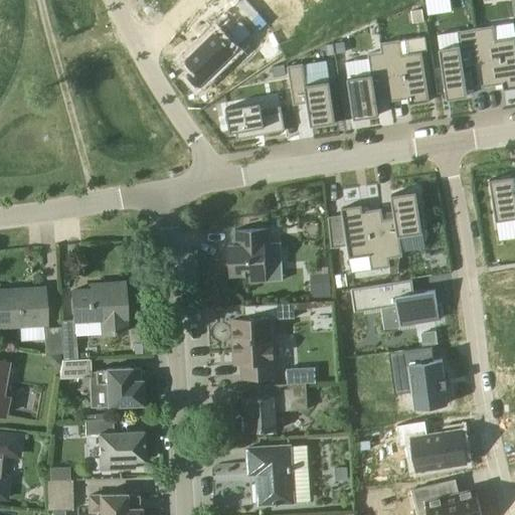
[(437,9),(435,0),(426,0),(425,0),(427,10),(437,9)]
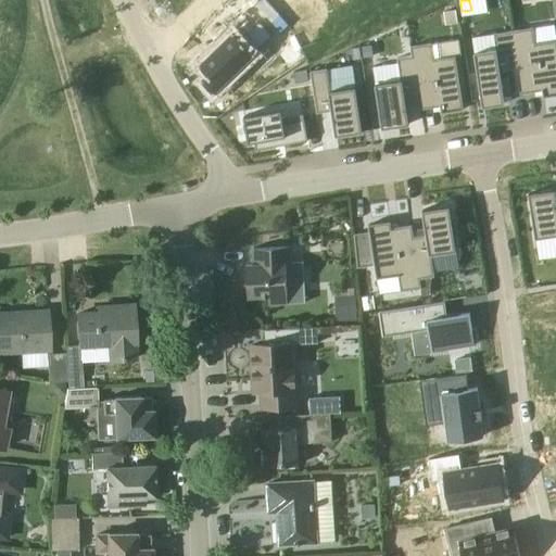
[(456,10),(444,12),(446,24),(457,23),(456,10)]
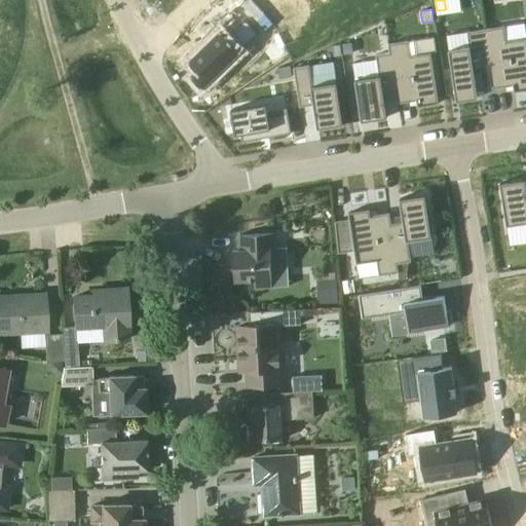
[(226,25),(192,54),(199,64),(194,69),(204,81),(245,45),(243,45),(262,29),(251,16),(232,32),(226,25)]
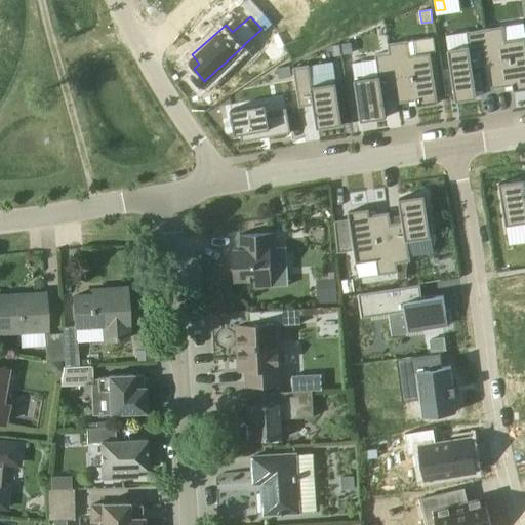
[(503,26),(485,29),(494,88),(513,85),(514,91),(524,89),(524,37),(506,41),(503,26)]
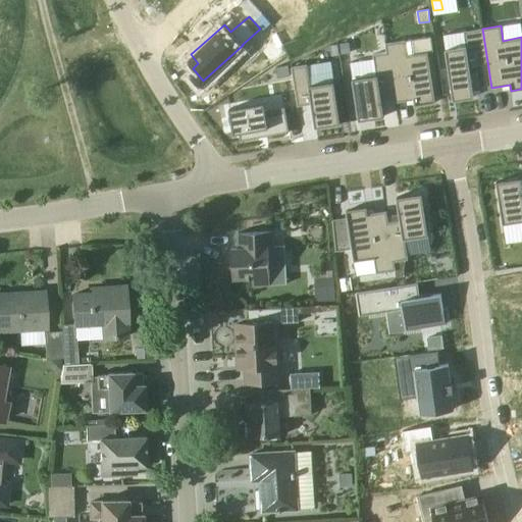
[(466,46),(446,49),(454,100),(474,97),(473,91),(491,88),(482,29),(464,32),(466,46)]
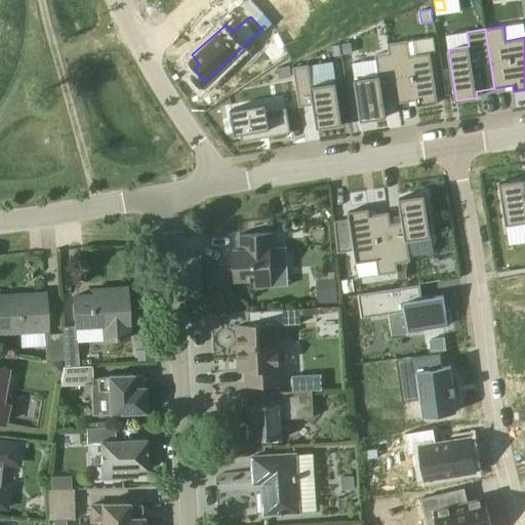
[(407,41),(388,44),(390,52),(396,91),(397,104),(416,101),(417,107),(438,104),(431,52),(410,55),(407,41)]
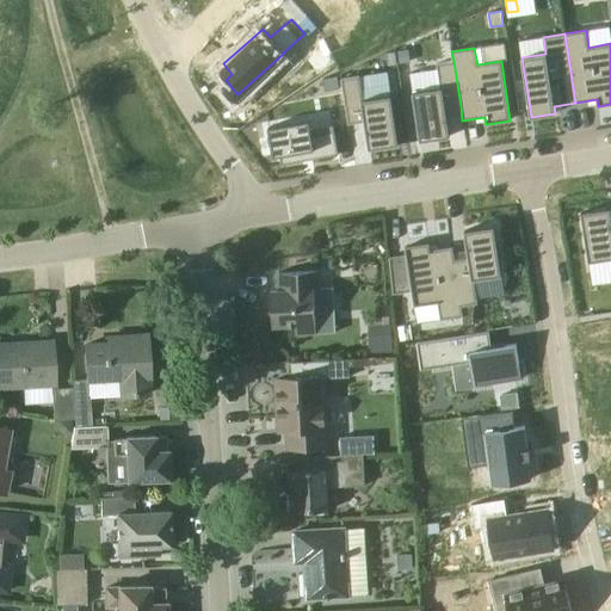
[(408,50),(397,51),(399,63),(411,62),(408,50)]
